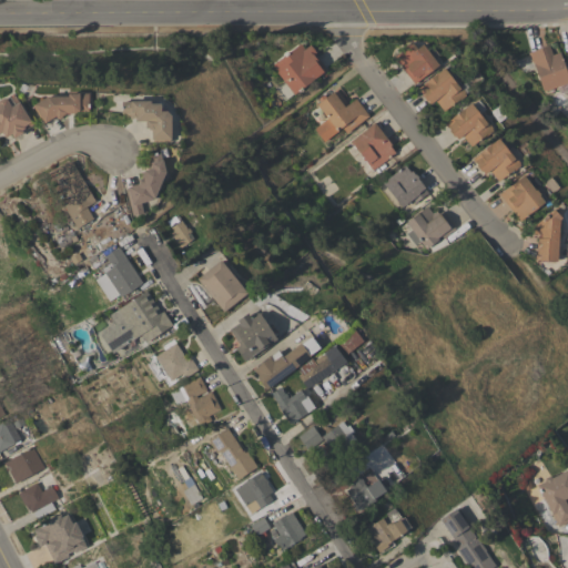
[(438,66),(414,84),(402,69),(403,69),(394,57),(412,42),(416,49),(422,43),(438,66)]
